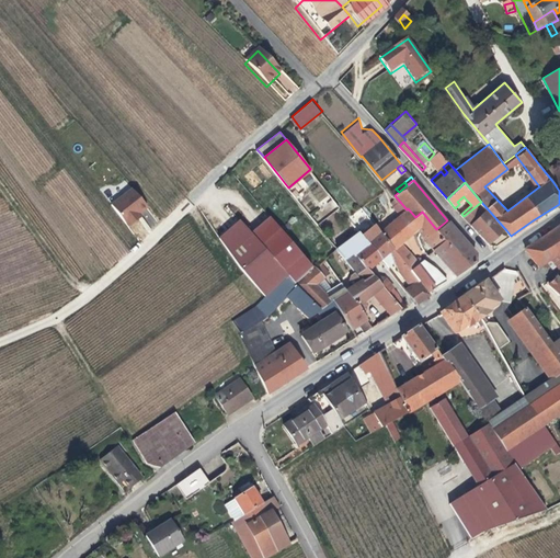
[(133,191),(113,206),(130,229),(144,219),(141,217),(148,212),(133,191)]
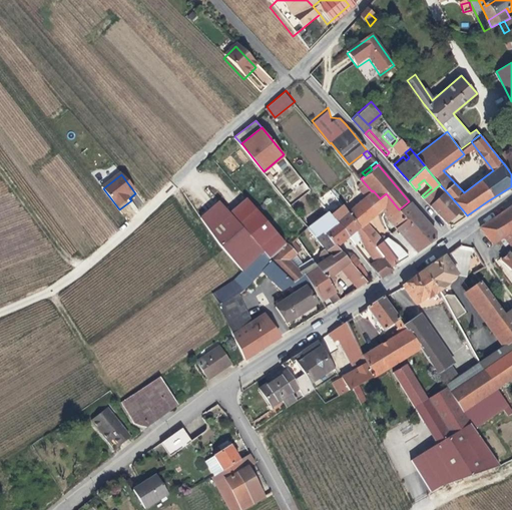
[(463,210),(440,184),(424,197),(448,222),(463,210)]
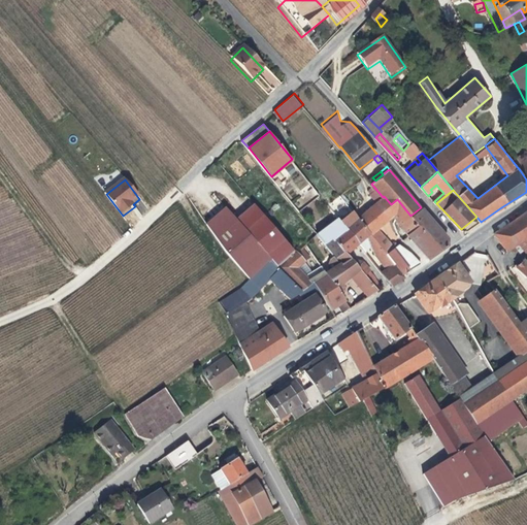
[(383,197),(358,216),(370,232),(376,227),(395,214),(396,211),(391,204),(384,196),(383,197)]
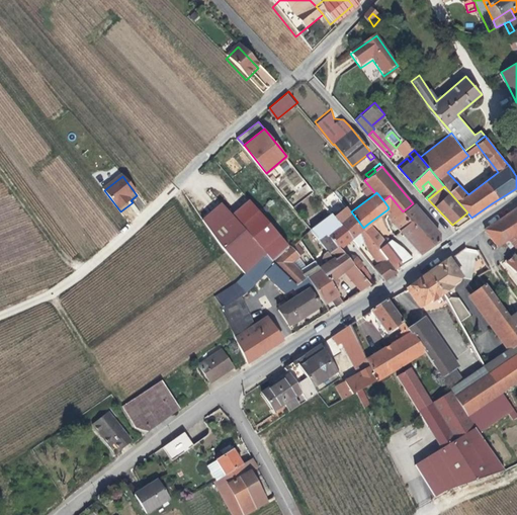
[(390,195),(383,200),(389,207),(388,209),(401,228),(410,221),(403,211),(390,195)]
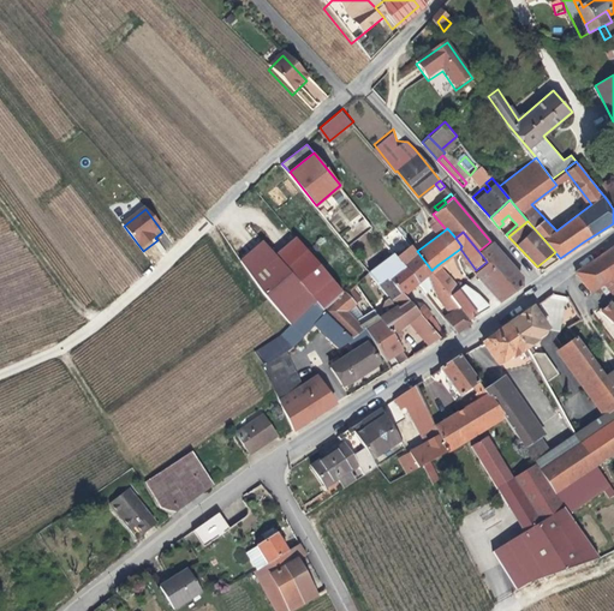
[(240,258),(262,289),(287,319),(314,298),(264,239),(240,258)]
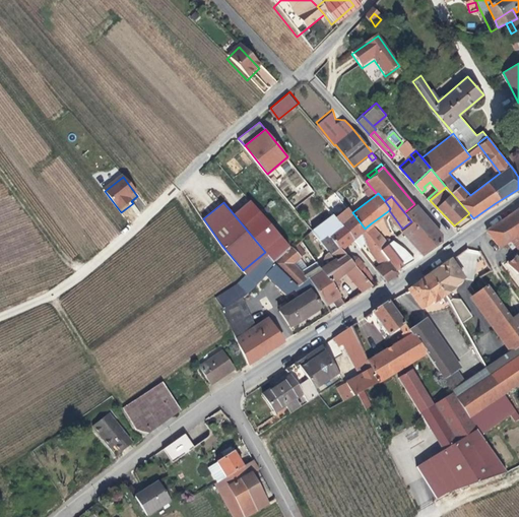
[(414,204),(404,212),(411,221),(402,229),(424,253),(441,241),(441,235),(414,204)]
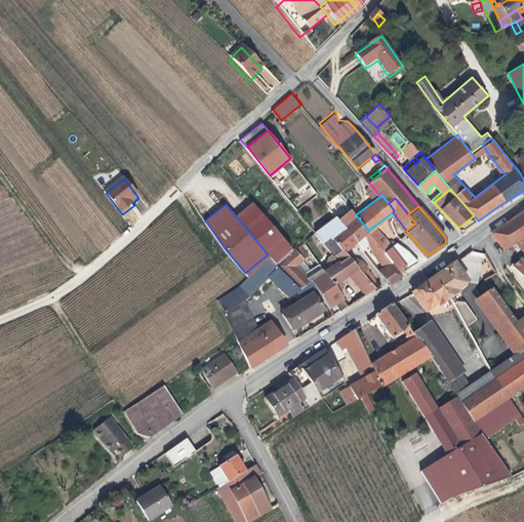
[(351,207),(337,217),(356,241),(362,248),(368,243),(380,261),(388,255),(381,247),(368,231),(356,214),(351,207)]
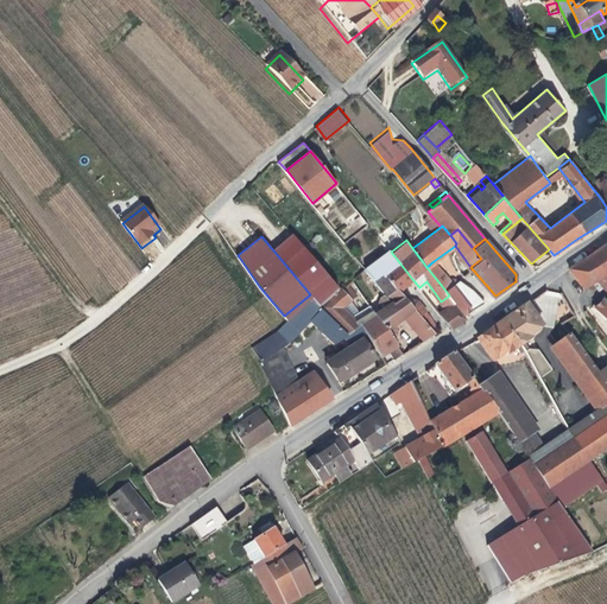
[(606,245),(570,268),(586,287),(594,281),(599,288),(604,286),(606,290),(606,245)]
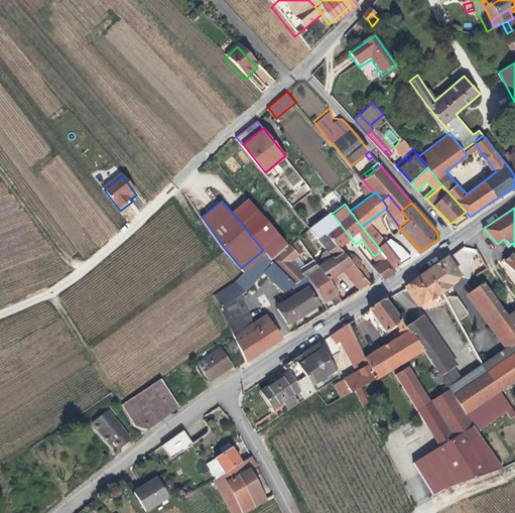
[(330,212),(309,227),(320,241),(332,256),(342,250),(339,247),(350,237),(332,214),(330,212)]
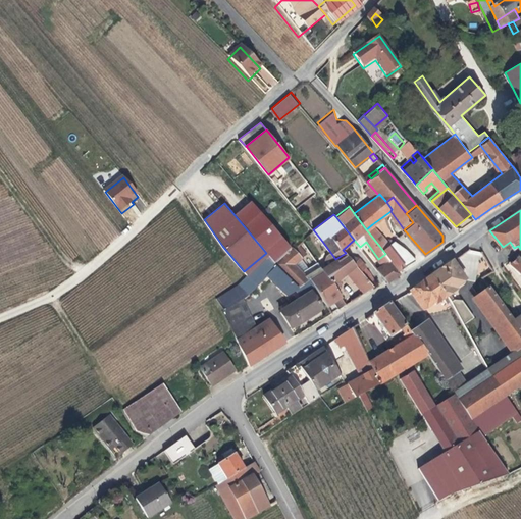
[(372,224),(366,229),(379,246),(388,241),(372,224)]
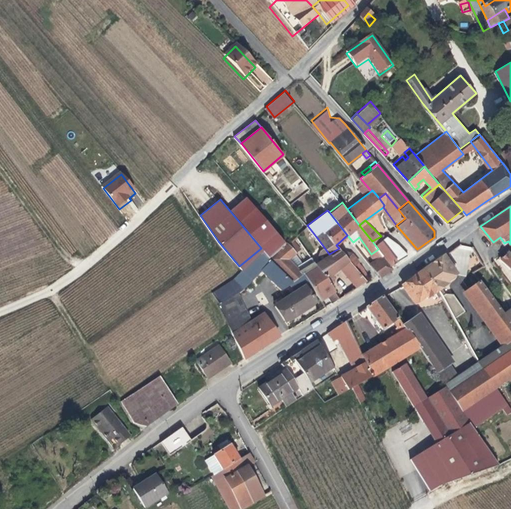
[(307,225),(297,235),(306,248),(314,242),(318,239),(307,225)]
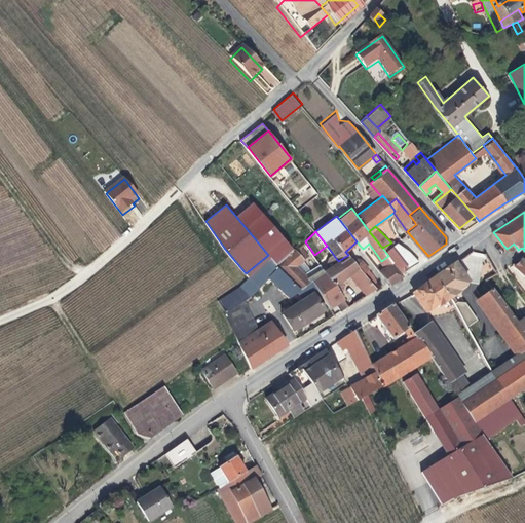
[(382,248),(388,256),(392,260),(402,272),(420,261),(407,248),(397,240),(391,243),(382,248)]
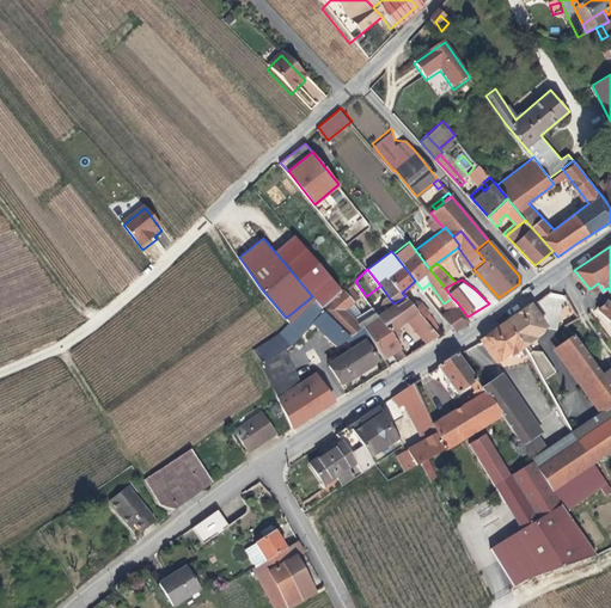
[(359,296),(350,286),(344,290),(353,302),(359,296)]
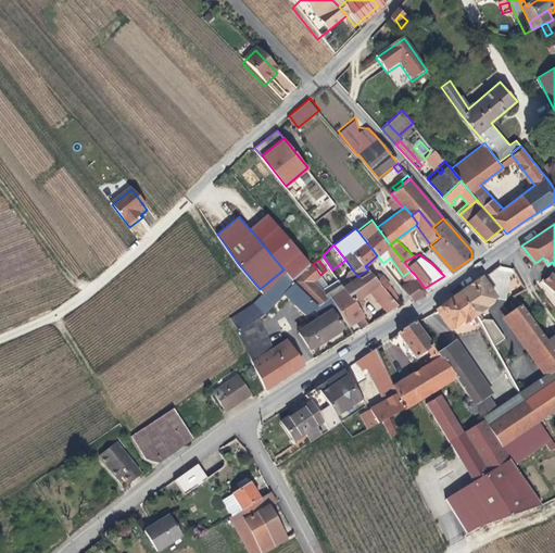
[(341,263),(332,269),(340,283),(345,279),(348,283),(352,280),(341,263)]
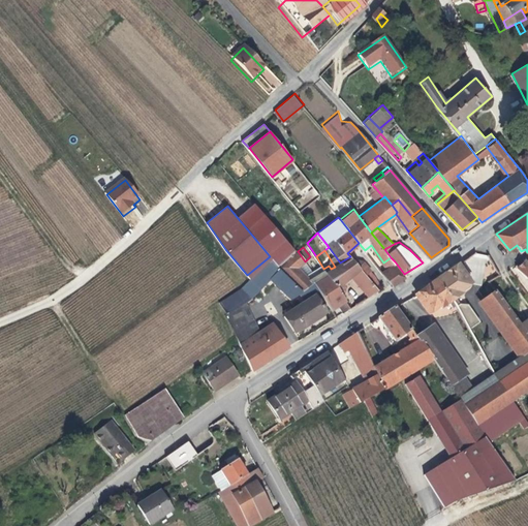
[(298,251),(279,267),(301,289),(312,282),(301,271),(303,269),(301,266),(305,261),(298,251)]
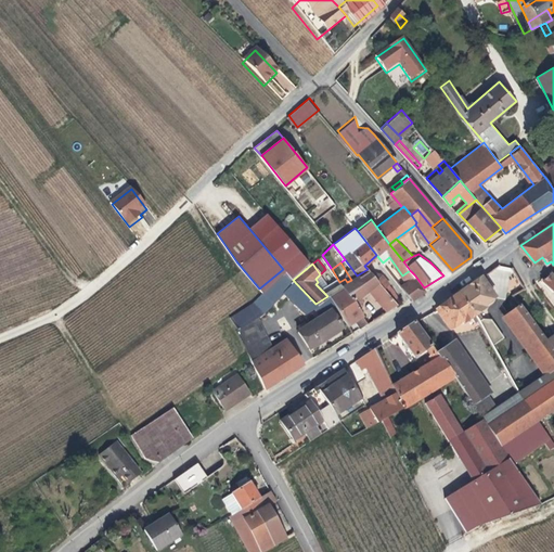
[(283,269),(259,289),(261,291),(258,294),(246,300),(230,308),(235,321),(236,324),(245,342),(252,356),(272,345),(258,313),(262,310),(284,293),(305,315),(311,311),(316,304),(293,280),(283,269)]
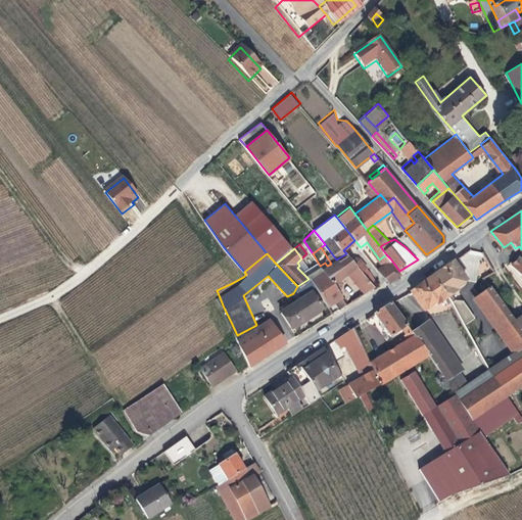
[(321,273),(306,253),(301,258),(297,263),(299,266),(297,268),(309,279),(310,278),(312,277),(313,278),(321,273)]
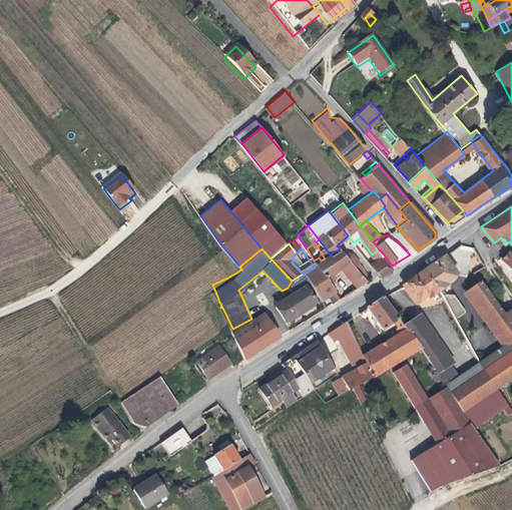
[(319,258),(314,261),(318,266),(339,298),(342,297),(338,290),(342,287),(334,273),(342,269),(358,287),(367,281),(354,266),(347,258),(340,248),(330,255),(325,259),(321,261),(319,258)]
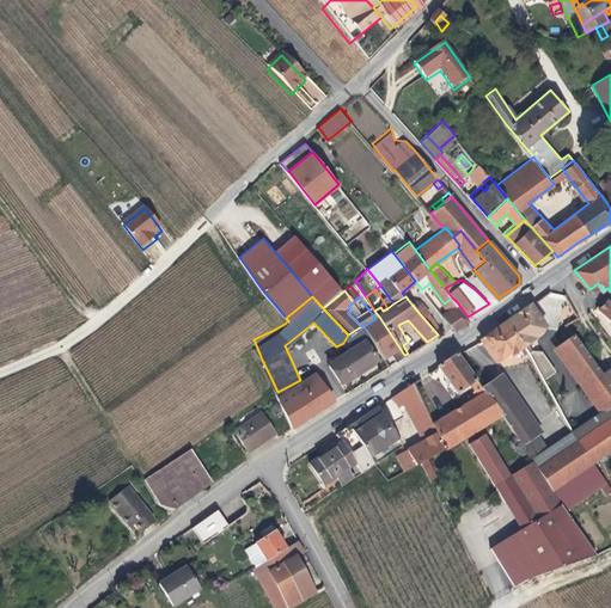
[(452,298),(444,304),(447,308),(457,302),(452,298)]
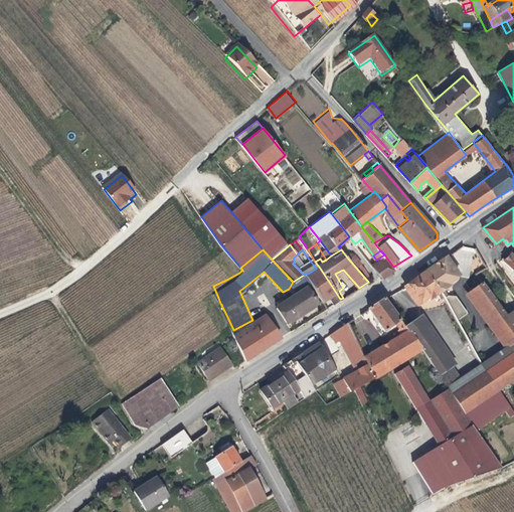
[(513,256),(511,253),(505,259),(505,260),(513,269),(513,256)]
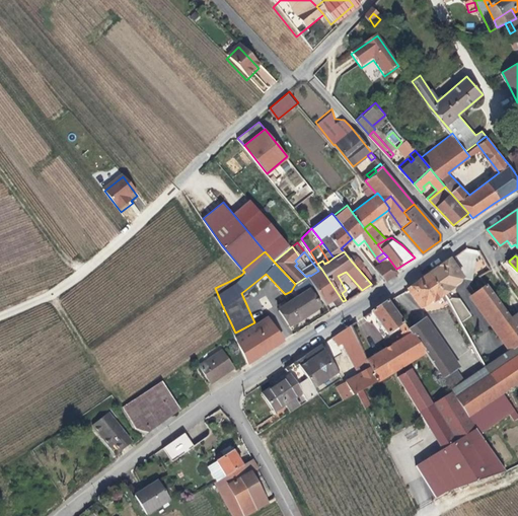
[(357,256),(351,261),(358,269),(363,265),(357,256)]
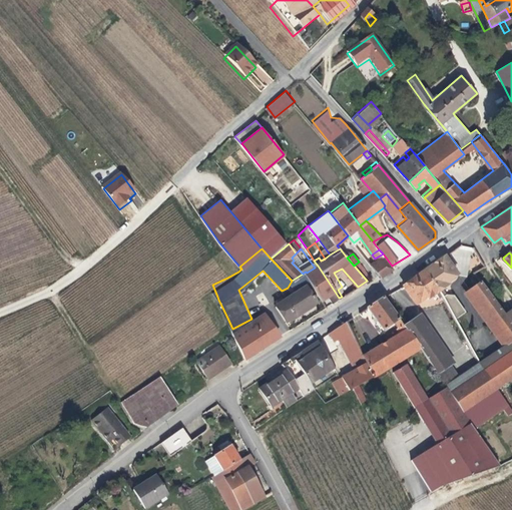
[(375,259),(370,263),(381,276),(393,268),(392,266),(383,253),(375,259)]
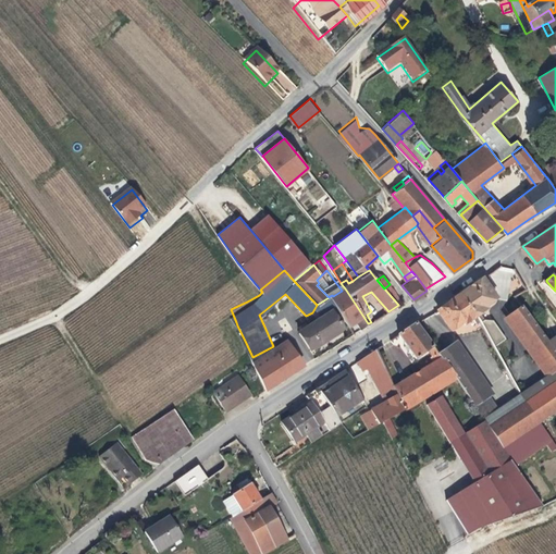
[(497,296),(483,277),(461,293),(480,320),(494,344),(506,337),(494,319),(484,318),(481,312),(489,306),(486,304),(497,296)]
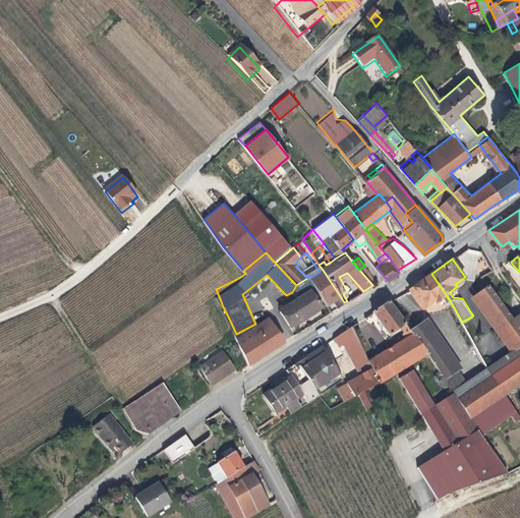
[(323,270),(320,272),(311,277),(310,276),(308,277),(316,288),(327,304),(333,301),(337,307),(344,302),(323,270)]
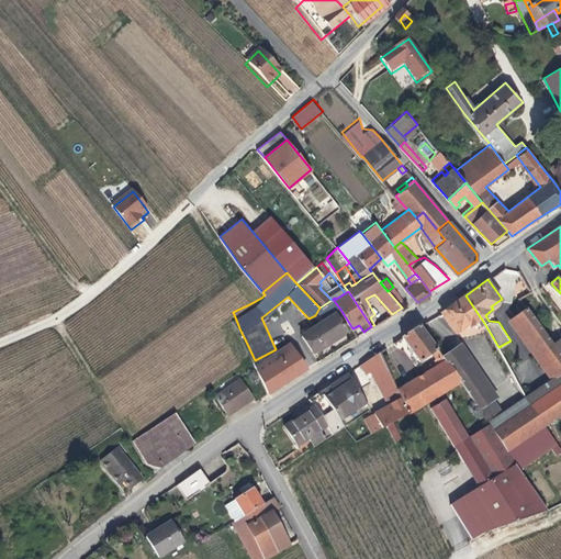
[(484,323),(466,295),(442,311),(457,331),(468,323),(470,326),(478,320),(481,325),(484,323)]
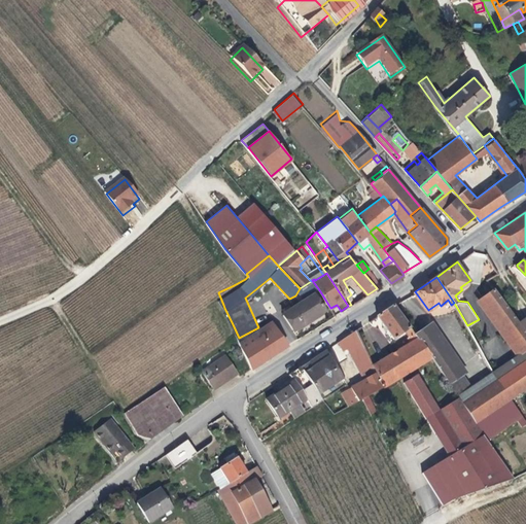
[(311,281),(300,288),(295,295),(300,293),(305,301),(283,313),(292,329),(325,310),(315,293),(320,291),(312,280),(311,281)]
